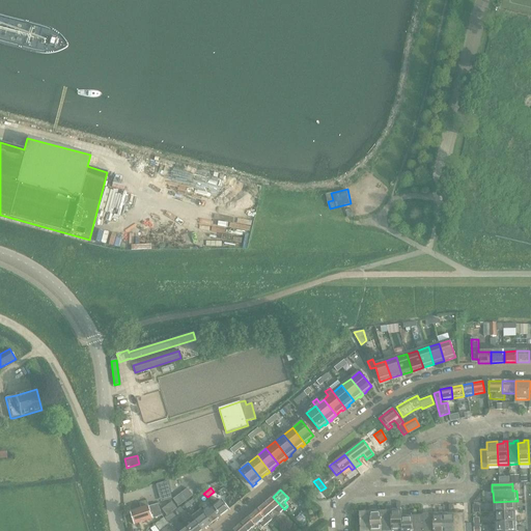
[(177,495),(171,499),(177,508),(184,504),(177,495)]
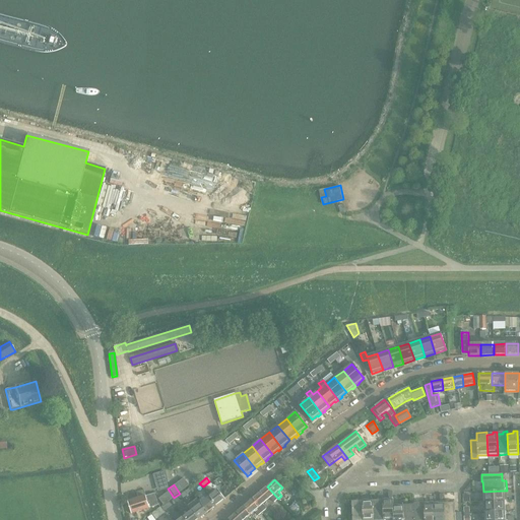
[(278,499),(267,486),(259,493),(270,506),(278,499)]
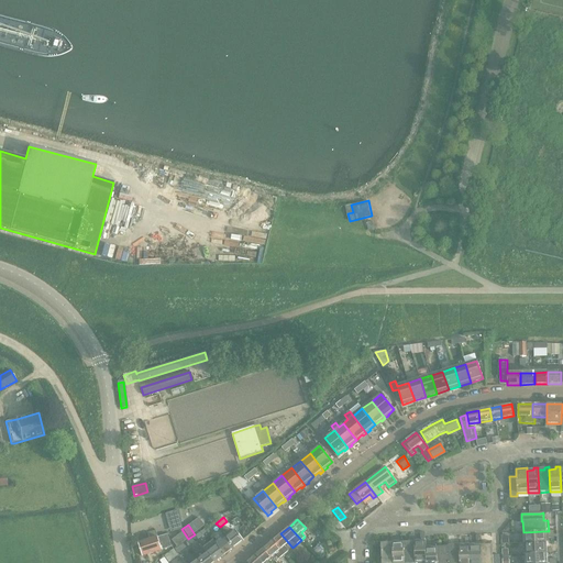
[(321,540),(328,533),(322,527),(316,533),(321,540)]
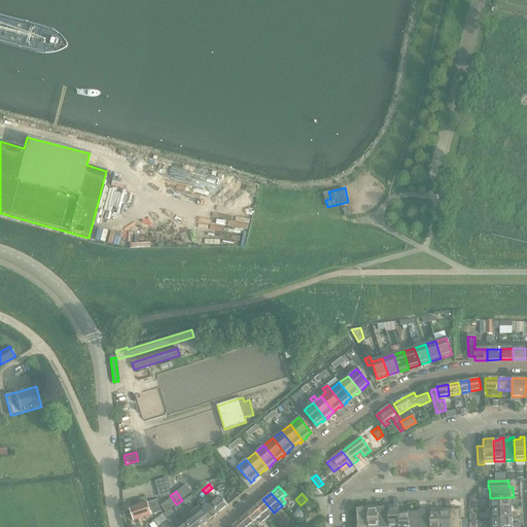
[(138,499),(140,505),(147,503),(145,497),(138,499)]
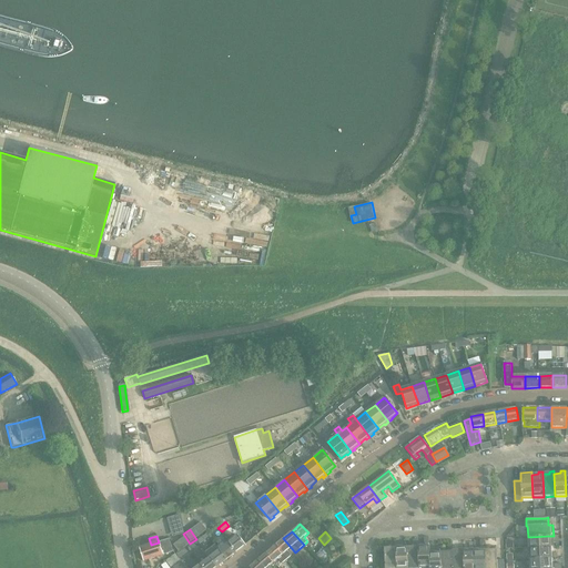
[(239,536),(229,544),(236,553),(245,546),(239,536)]
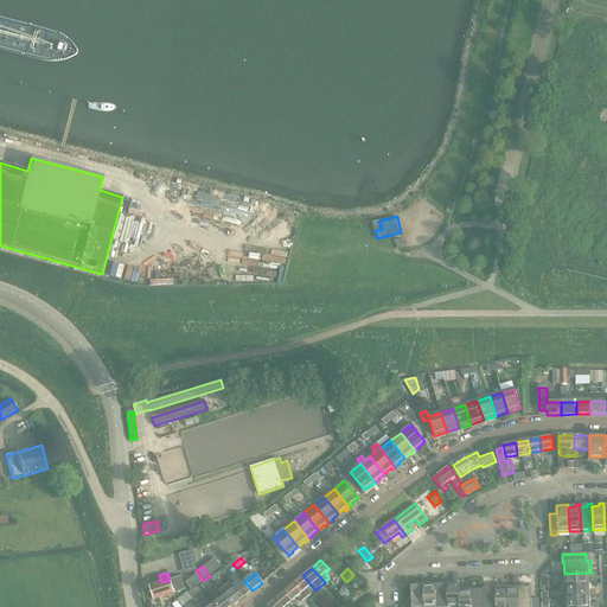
[(589,580),(588,573),(564,574),(564,586),(589,585),(592,585),(592,580),(589,580)]
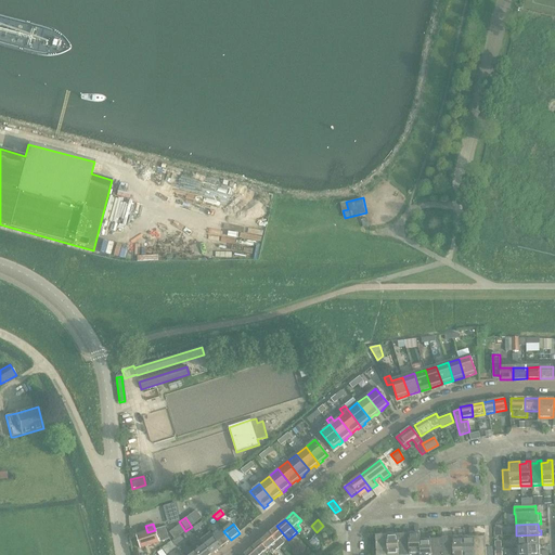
[(288,540),(276,526),(269,533),(280,547),(288,540)]
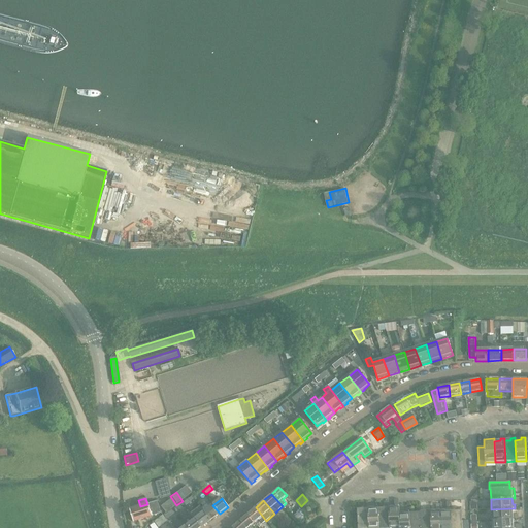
[(157,501),(147,504),(152,516),(160,514),(157,501)]
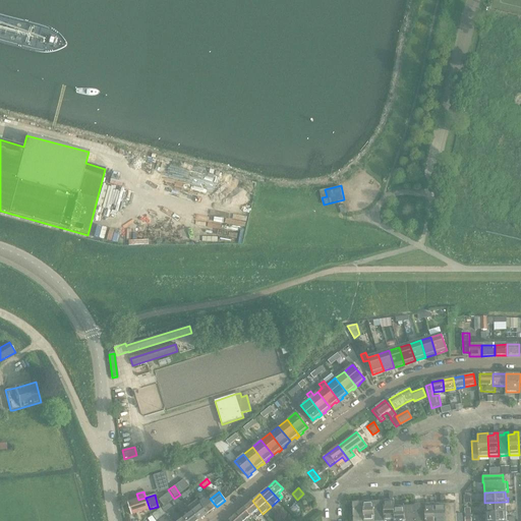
[(150,510),(150,509),(146,498),(138,500),(127,503),(131,515),(150,510)]
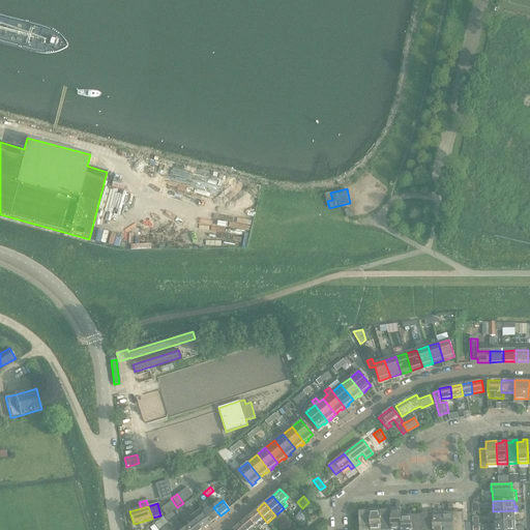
[(213,507),(205,513),(211,523),(221,516),(213,507)]
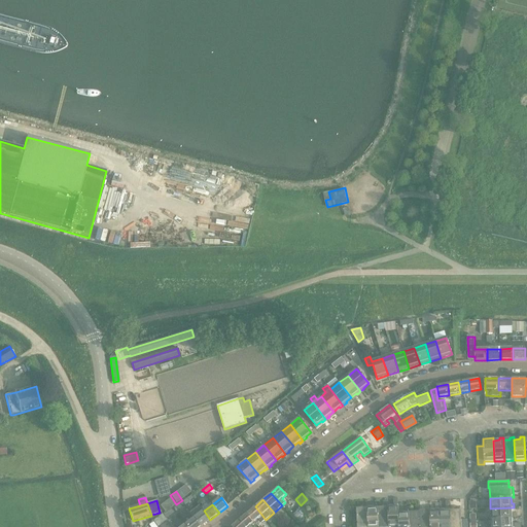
[(388,526),(387,507),(387,504),(383,505),(384,507),(378,507),(378,526),(388,526)]
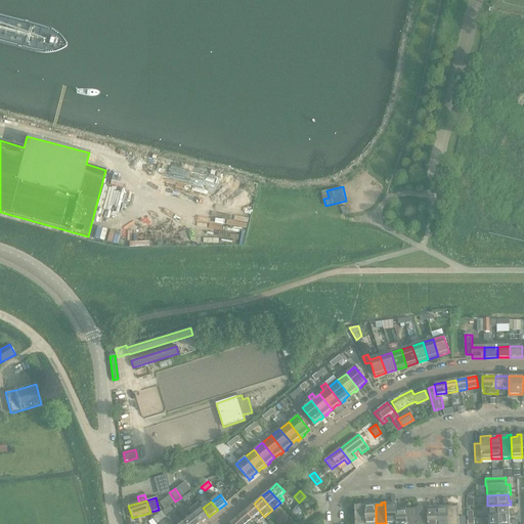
[(396,523),(396,510),(396,504),(395,504),(395,501),(391,501),(392,504),(385,505),(386,523),(396,523)]
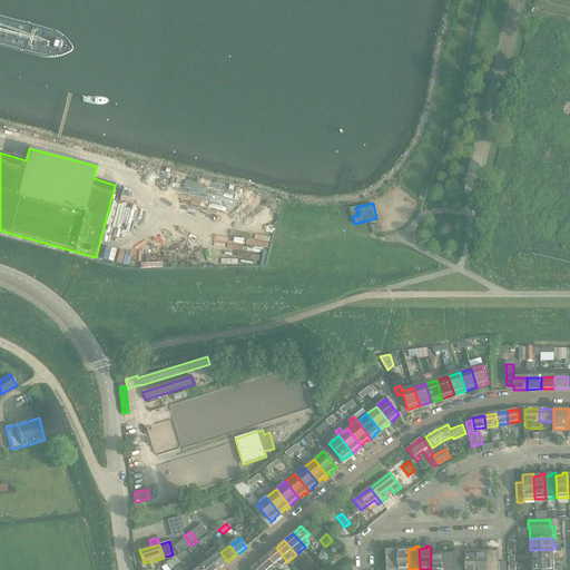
[(397,569),(397,550),(396,547),(392,548),(393,550),(385,550),(386,569),(397,569)]
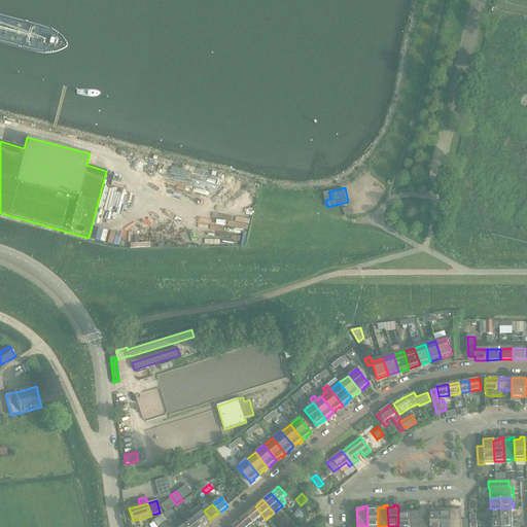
[(378,526),(378,507),(377,505),(373,505),(374,507),(367,508),(367,526),(378,526)]
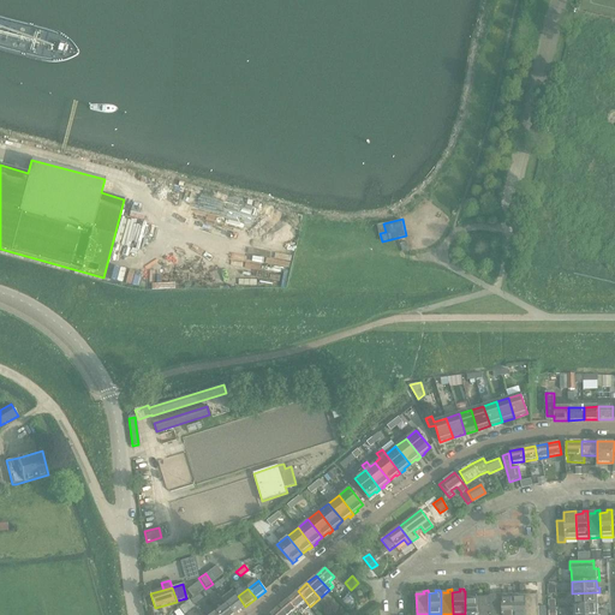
[(310,607),(298,591),(288,599),(297,609),(300,605),(305,610),(310,607)]
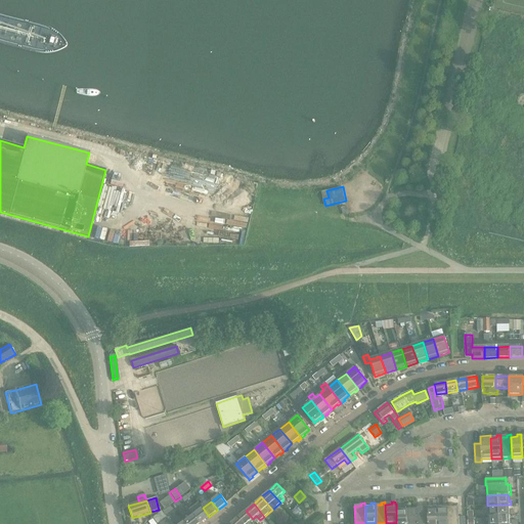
[(459,517),(457,507),(457,505),(453,505),(453,508),(447,508),(447,523),(465,523),(465,517),(459,517)]
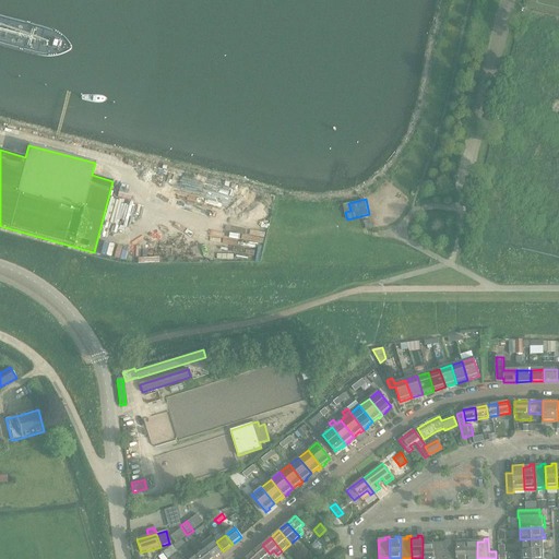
[(543,545),(543,538),(520,539),(521,550),(543,549),(546,549),(545,545),(543,545)]
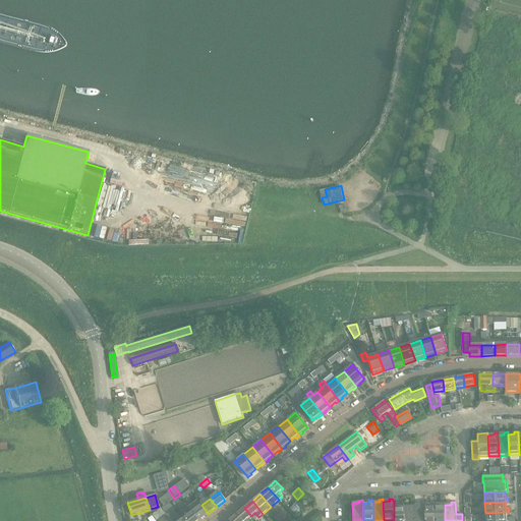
[(435,520),(435,505),(435,503),(430,503),(430,505),(424,506),(424,520),(435,520)]
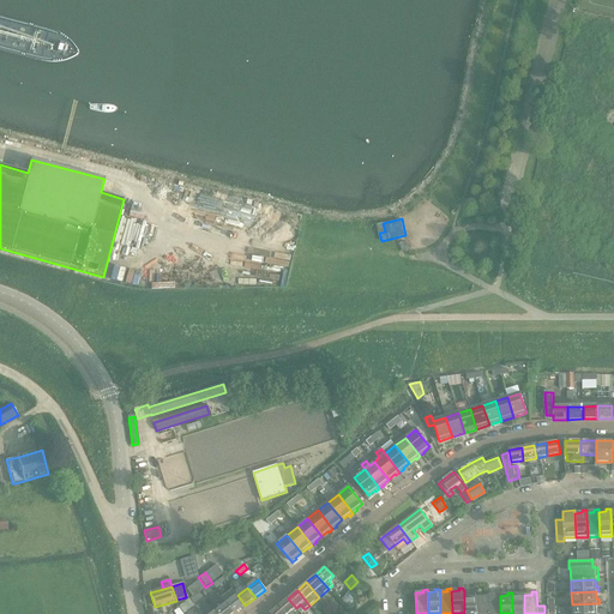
[(524,613),(524,595),(524,593),(519,593),(519,595),(512,595),(512,613),(524,613)]
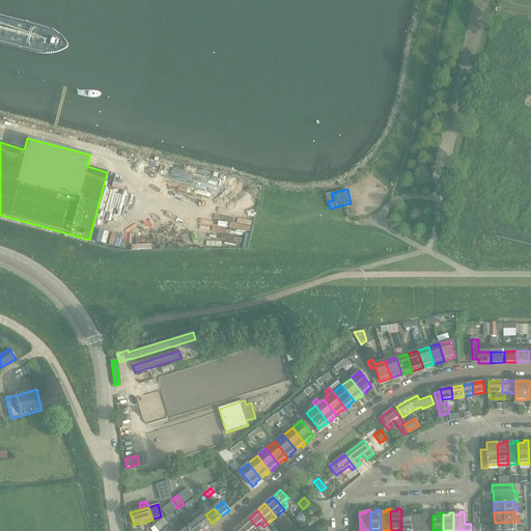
[(412,530),(412,516),(412,513),(408,514),(408,516),(401,516),(401,530),(412,530)]
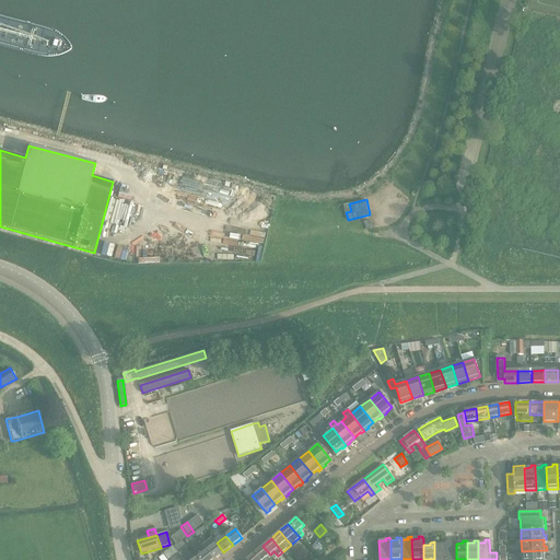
[(445,559),(445,544),(445,541),(441,541),(441,544),(434,545),(434,559),(445,559)]
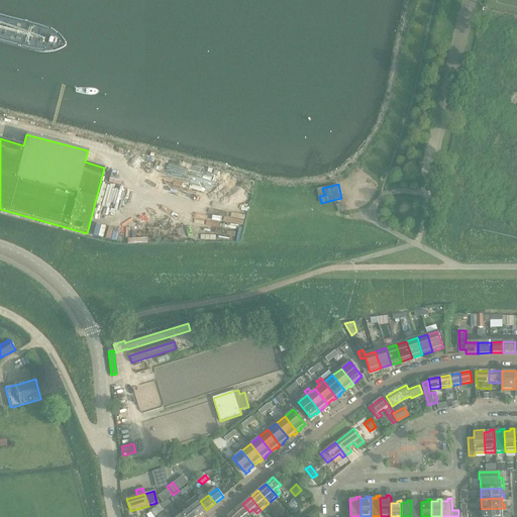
[(421,516),(421,502),(421,500),(417,500),(417,502),(411,502),(411,516),(421,516)]
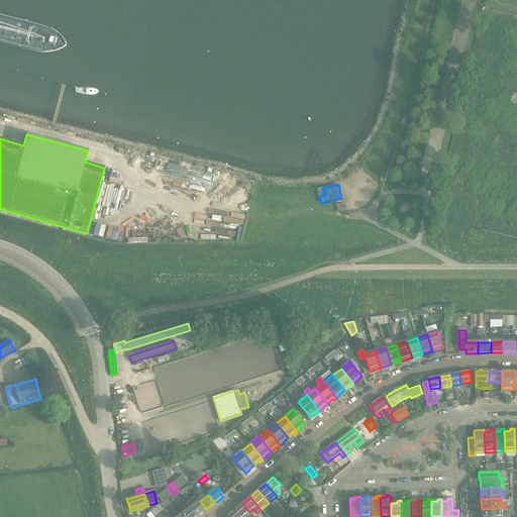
[(200,501),(191,508),(197,516),(206,510),(200,501)]
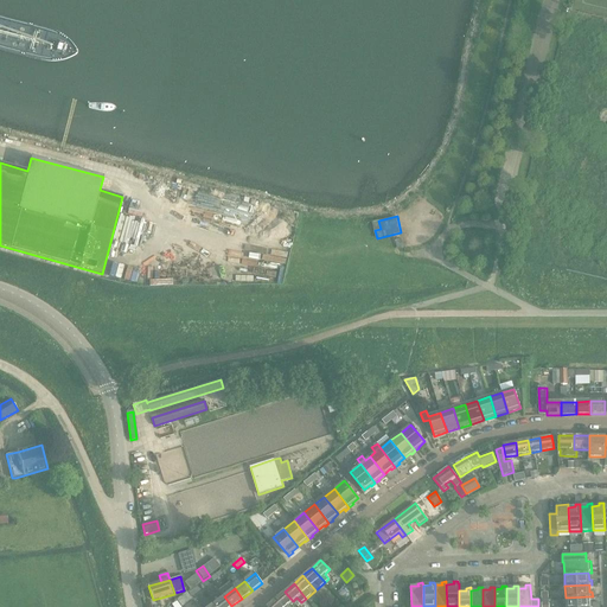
[(183,606),(192,599),(186,592),(177,600),(183,606)]
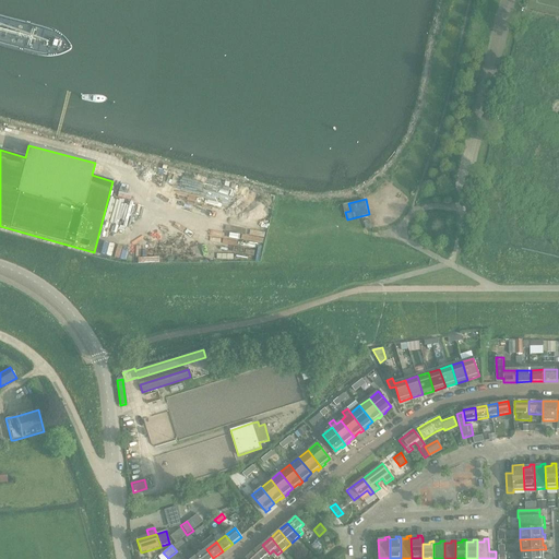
[(262,545),(253,551),(259,558),(266,558),(265,557),(270,554),(262,545)]
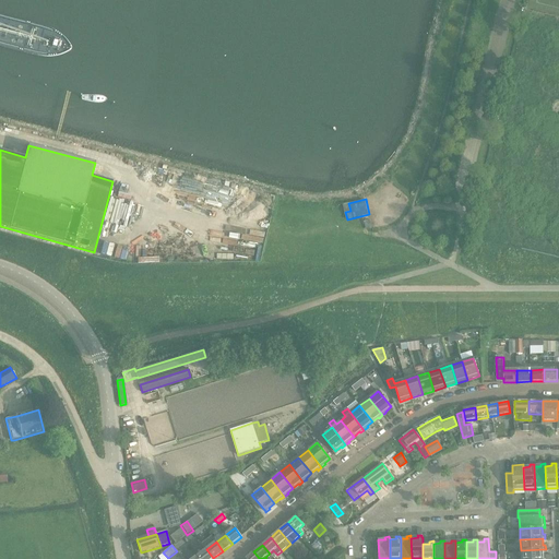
[(206,549),(197,557),(198,558),(212,558),(213,558),(206,549)]
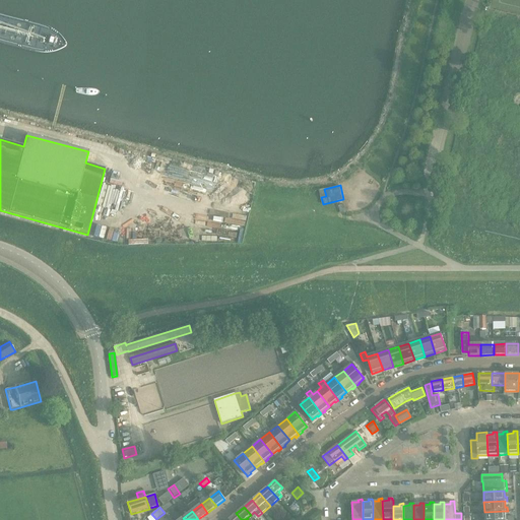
[(506,517),(505,511),(484,512),(484,519),(507,519),(508,517),(506,517)]
